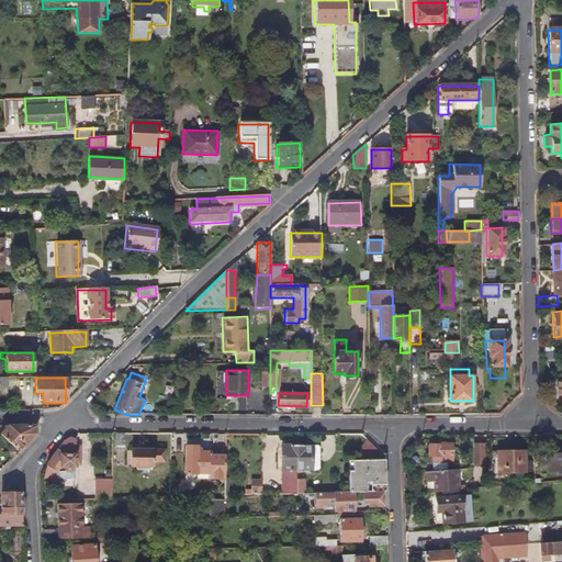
[(33,436),(35,434),(35,425),(3,425),(3,429),(0,433),(0,436),(17,453),(33,436)]
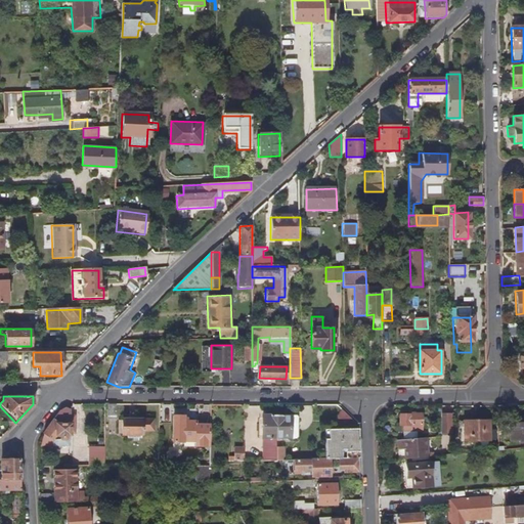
[(117,420),(117,404),(107,404),(107,421),(117,420)]
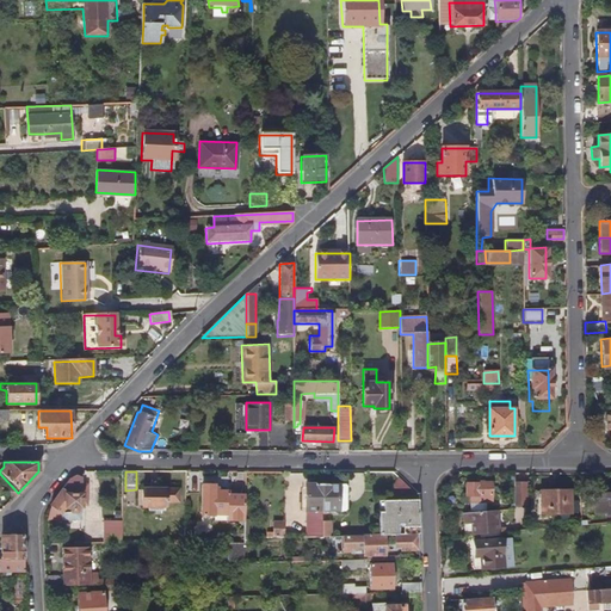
[(587,493),(585,473),(578,474),(580,494),(587,493)]
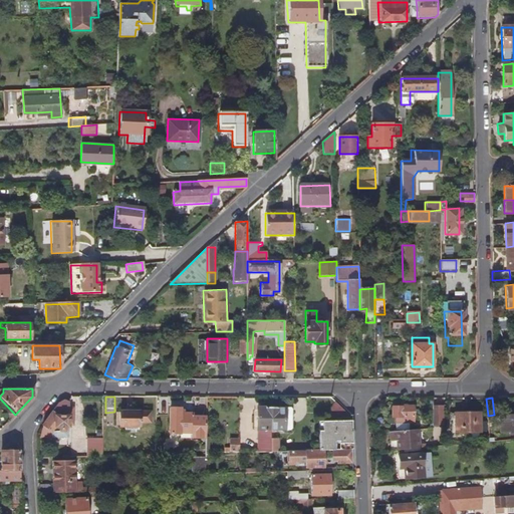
[(351,416),(333,400),(323,419),(351,419),(351,416)]
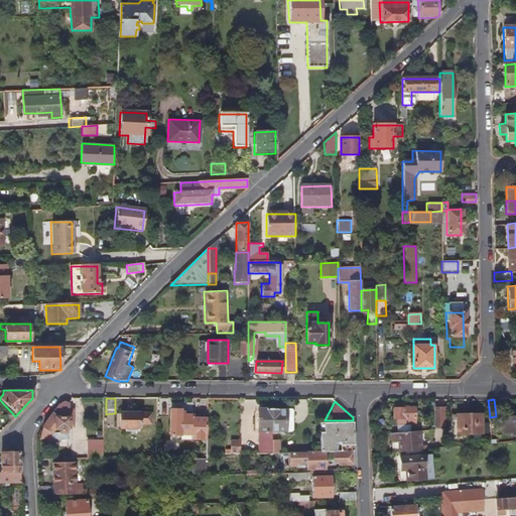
[(74,426),(74,406),(69,406),(69,403),(68,403),(67,402),(65,402),(63,402),(58,404),(41,427),(43,428),(43,439),(68,439),(68,426),(74,426)]
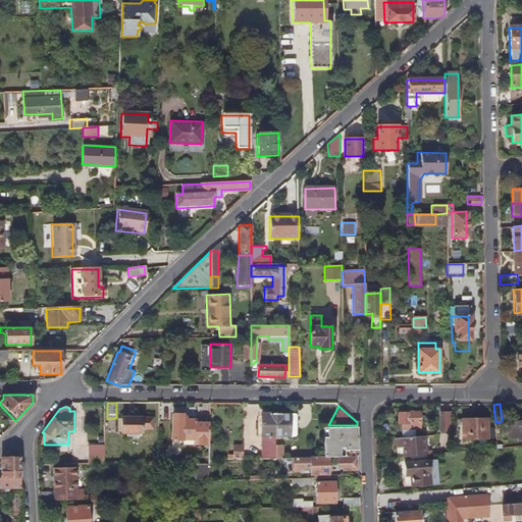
[(451,432),(451,411),(440,412),(440,433),(451,432)]
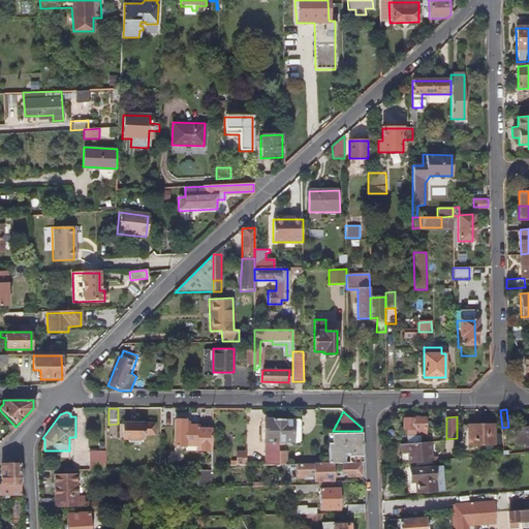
[(281,443),(280,418),(263,419),(266,464),(277,464),(276,454),(282,454),(281,443)]
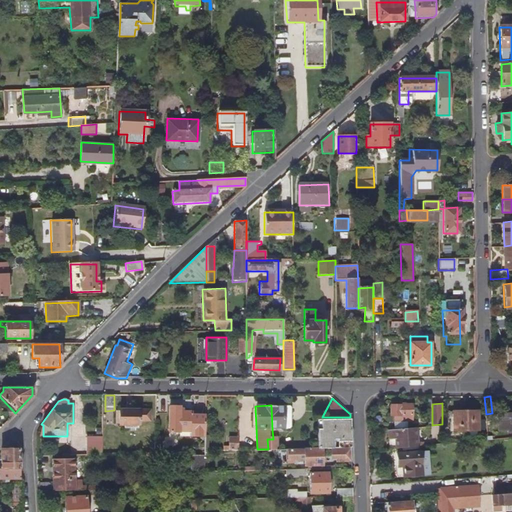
[(292,428),(292,405),(271,405),(272,429),(292,428)]
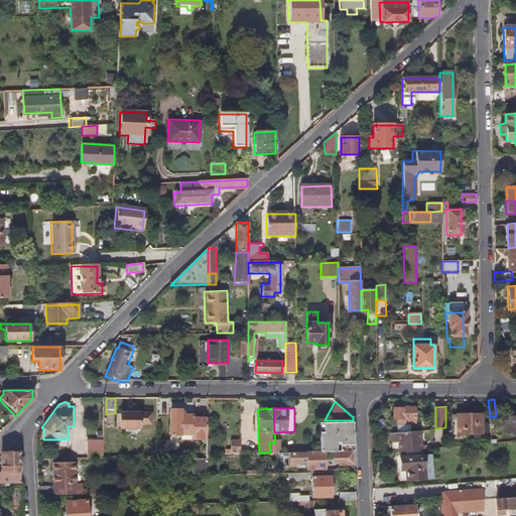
[(415,424),(415,408),(394,408),(394,419),(395,419),(395,424),(415,424)]
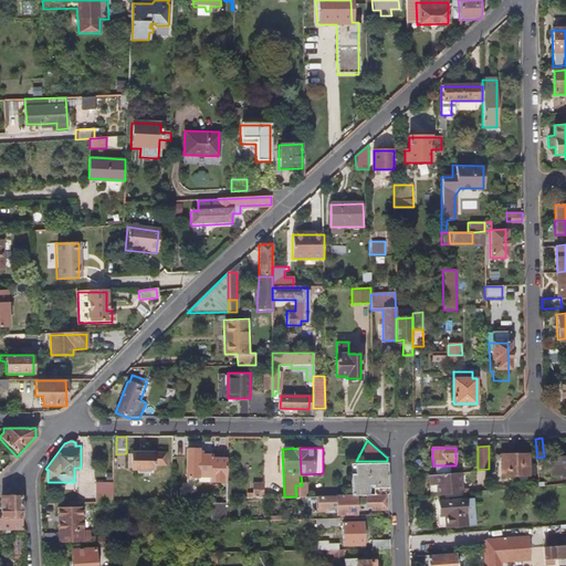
[(167,467),(166,453),(148,454),(148,449),(140,449),(140,454),(132,454),(132,456),(133,471),(133,472),(154,472),(154,467),(167,467)]
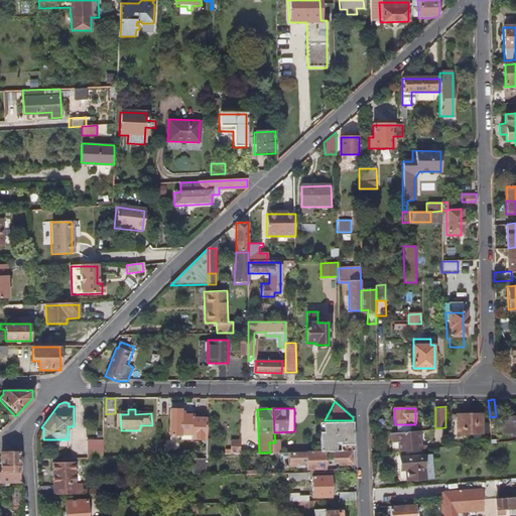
[(206,438),(207,419),(194,419),(194,415),(182,415),(182,410),(171,410),(171,435),(194,435),(194,438),(206,438)]
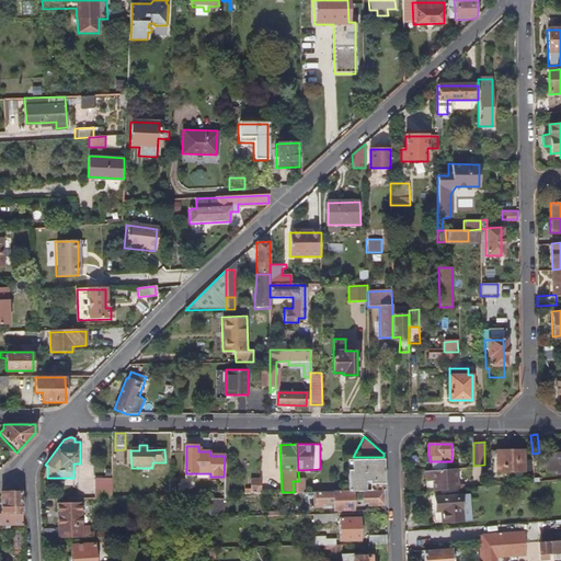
[(527,471),(525,450),(497,454),(501,474),(527,471)]
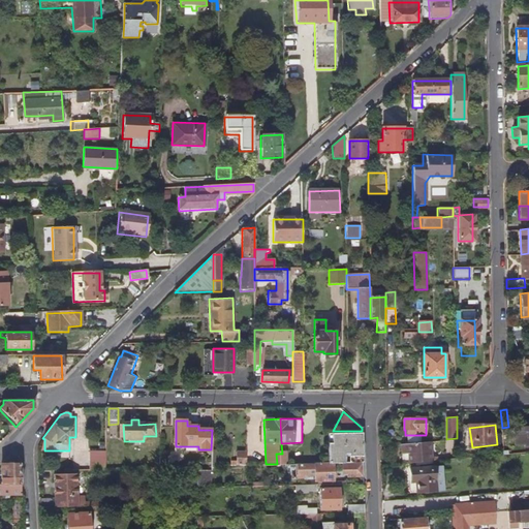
[(363,461),(362,431),(333,431),(328,431),(328,462),(335,462),(344,462),(363,461)]
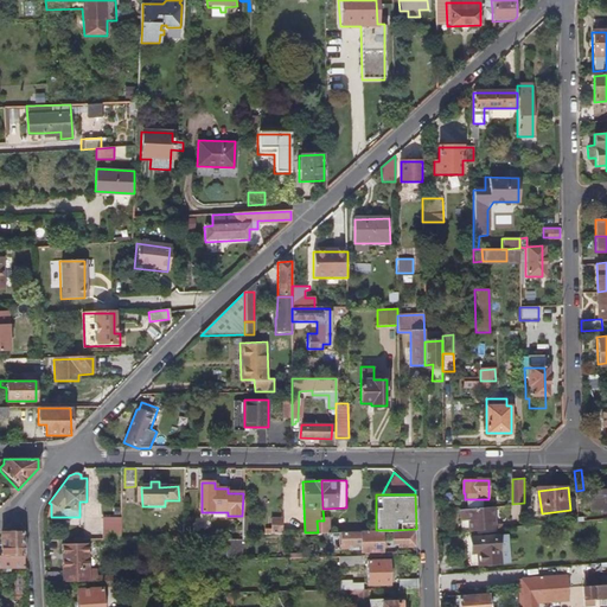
[(494,529),(492,508),(460,510),(461,522),(470,522),(470,531),(494,529)]
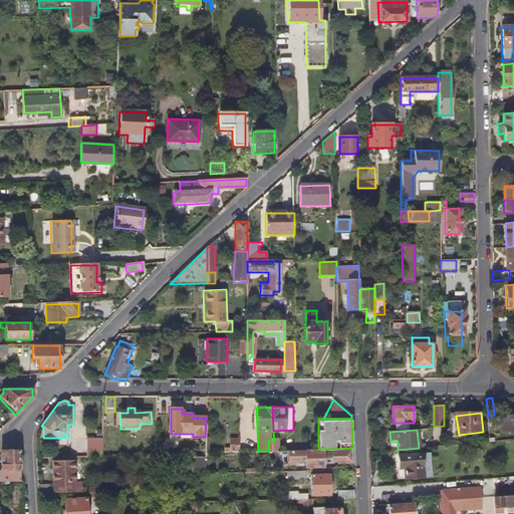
[(239,452),(239,438),(229,438),(229,452),(239,452)]
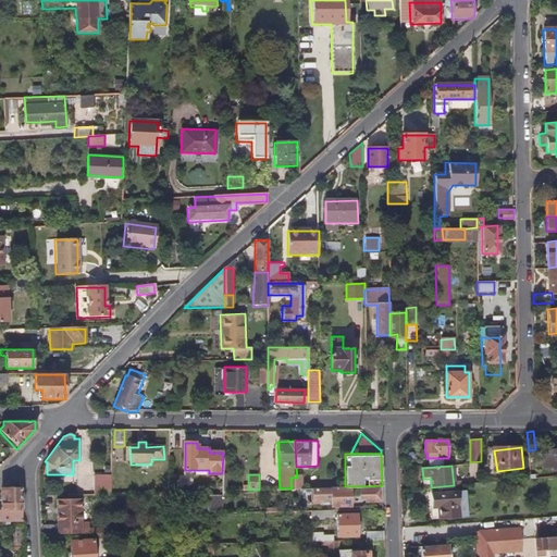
[(301,489),(300,480),(297,480),(297,478),(291,478),(292,489),(301,489)]
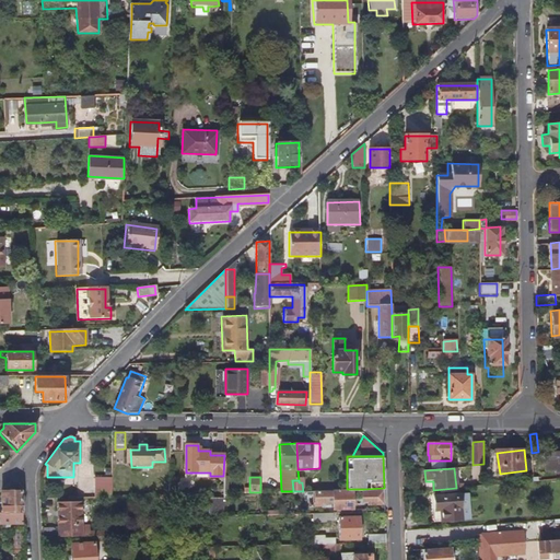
[(111,497),(111,486),(93,486),(93,498),(111,497)]
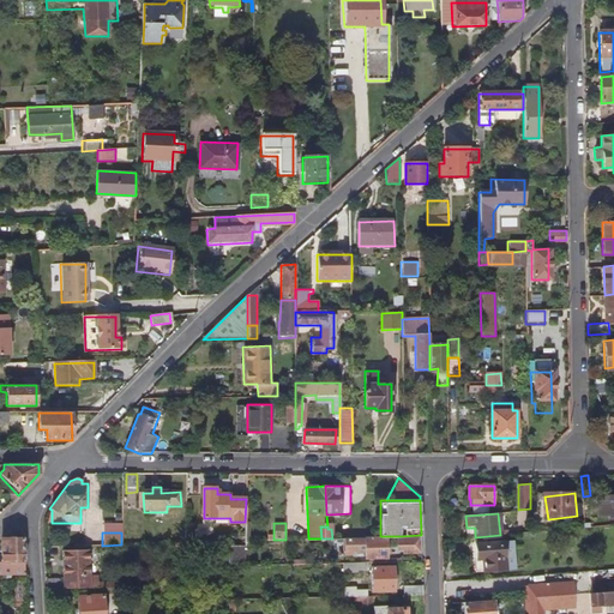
[(421,551),(421,535),(399,536),(399,545),(404,545),(404,551),(421,551)]
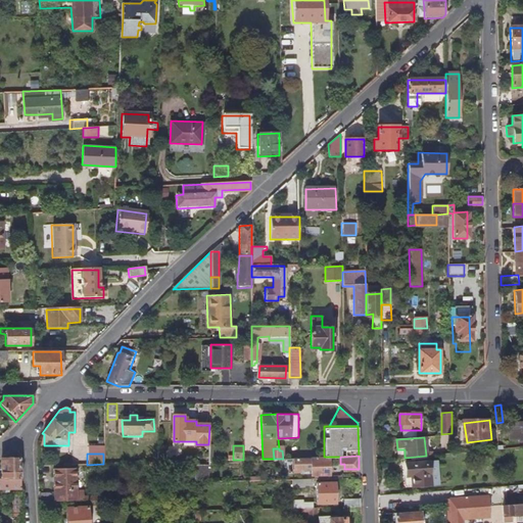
[(332,475),(331,457),(324,457),(294,458),(295,470),(314,469),(314,476),(332,475)]
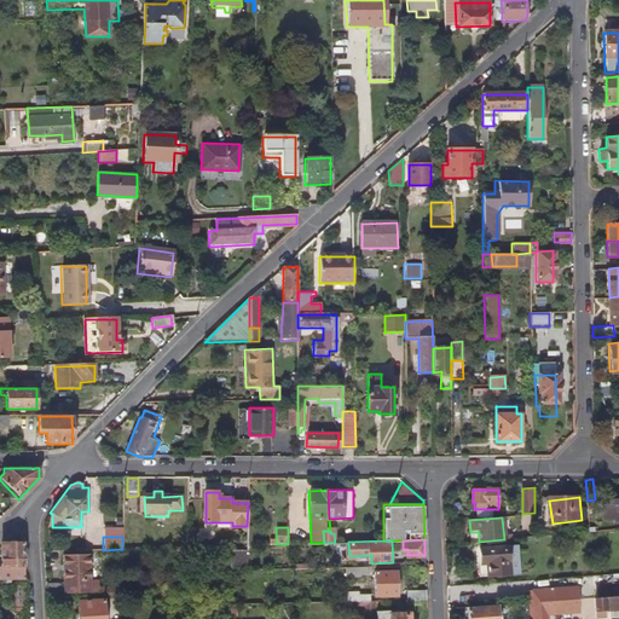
[(0,566),(23,567),(22,543),(4,544),(0,547),(0,566)]
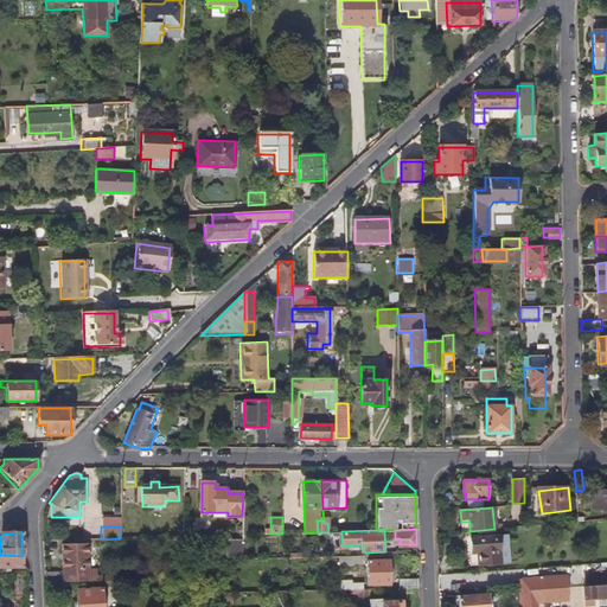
[(508,564),(506,536),(468,538),(470,554),(475,554),(477,567),(508,564)]
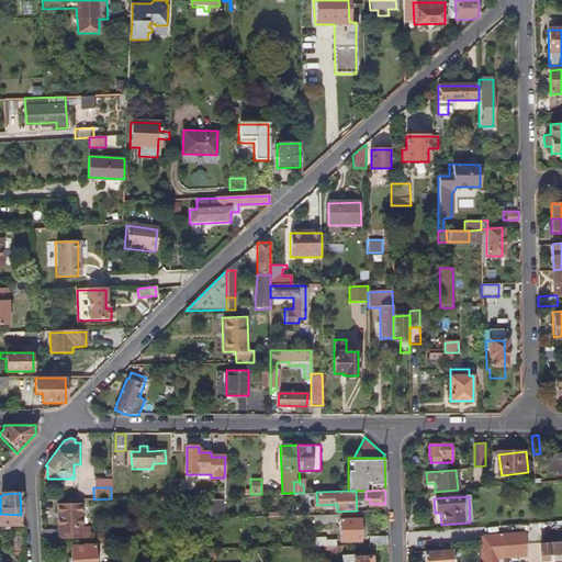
[(81,532),(80,504),(79,504),(79,499),(76,499),(55,501),(56,531),(52,527),(41,528),(41,539),(81,538),(81,532)]
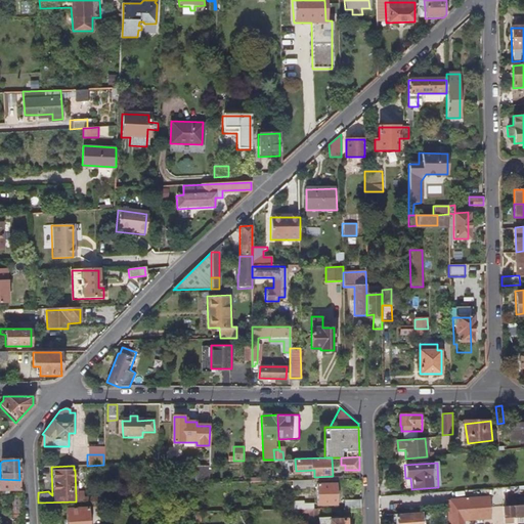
[(238,475),(237,467),(223,468),(223,476),(238,475)]
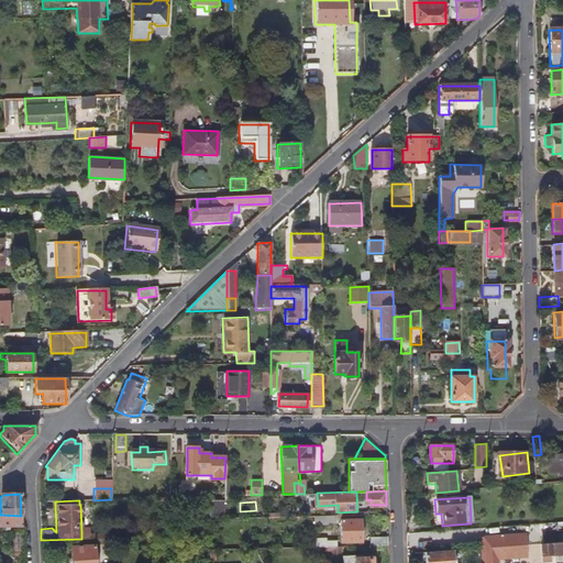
[(0,527),(21,527),(21,516),(0,515),(0,527)]
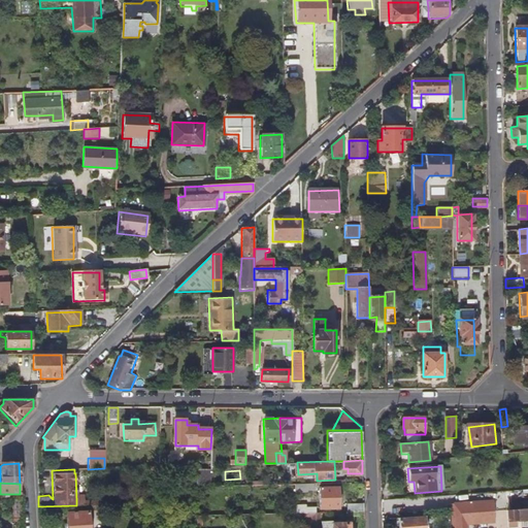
[(317,483),(292,483),(292,493),(305,492),(304,489),(317,488),(317,483)]
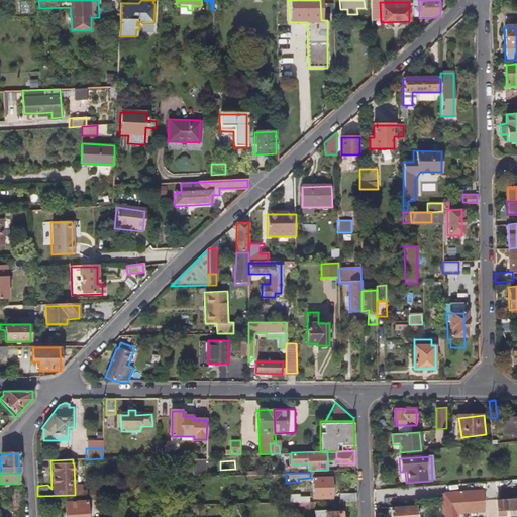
[(331,477),(310,478),(311,499),(332,499),(331,477)]
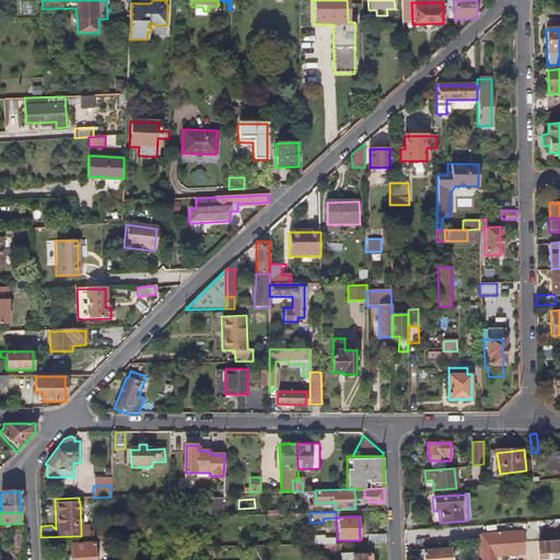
[(522,543),(521,532),(510,533),(509,531),(483,533),(483,534),(479,534),(480,545),(522,543)]
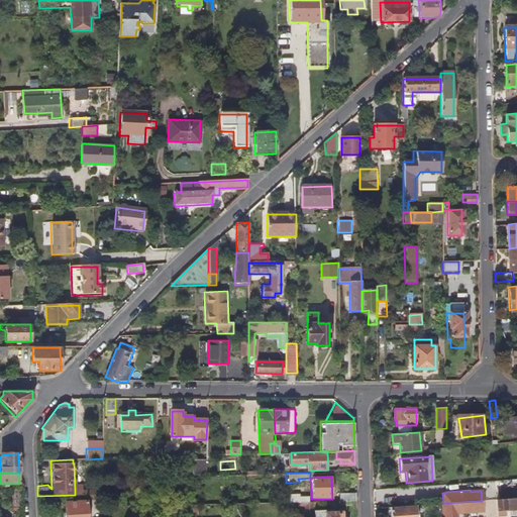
[(309,502),(309,496),(299,496),(299,493),(288,494),(288,502),(293,502),(297,502),(305,502),(309,502)]
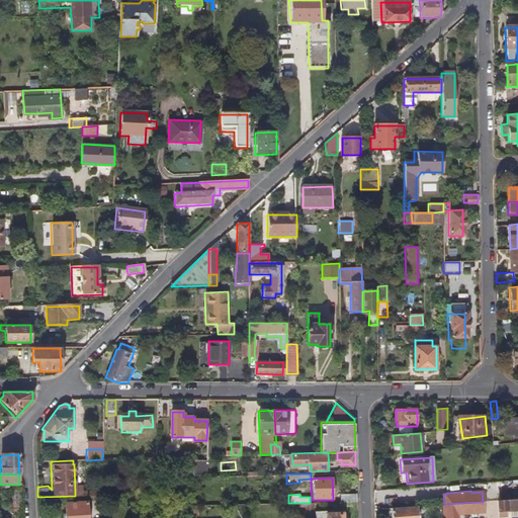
[(517,510),(517,499),(512,500),(502,500),(496,501),(496,506),(497,512),(517,510)]
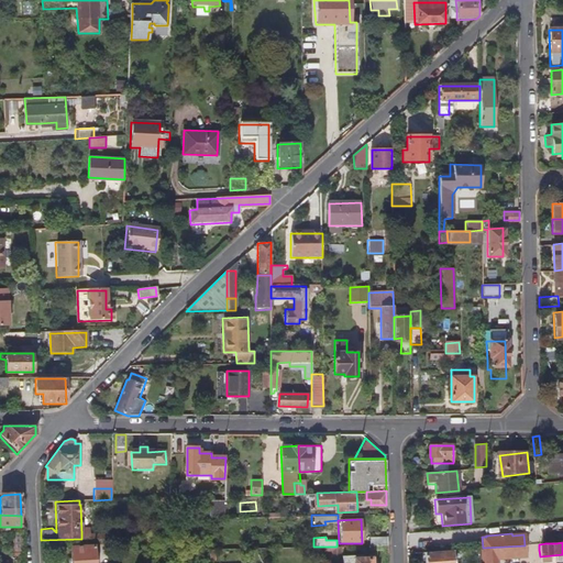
[(96,562),(95,545),(70,547),(70,562),(96,562)]
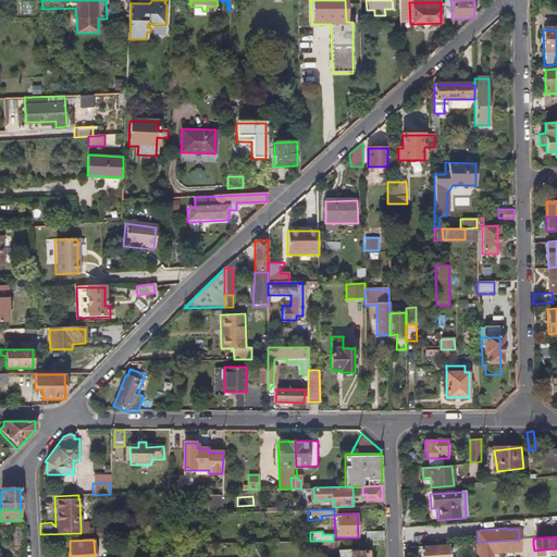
[(490,556),(490,553),(520,551),(520,540),(519,540),(478,542),(473,543),(473,556),(490,556)]
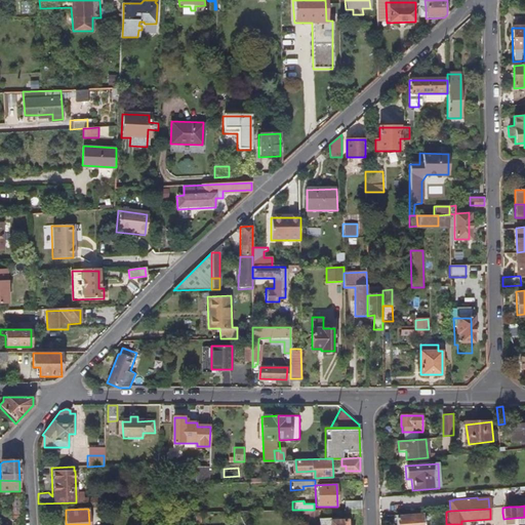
[(422,524),(422,513),(408,514),(409,524),(422,524)]
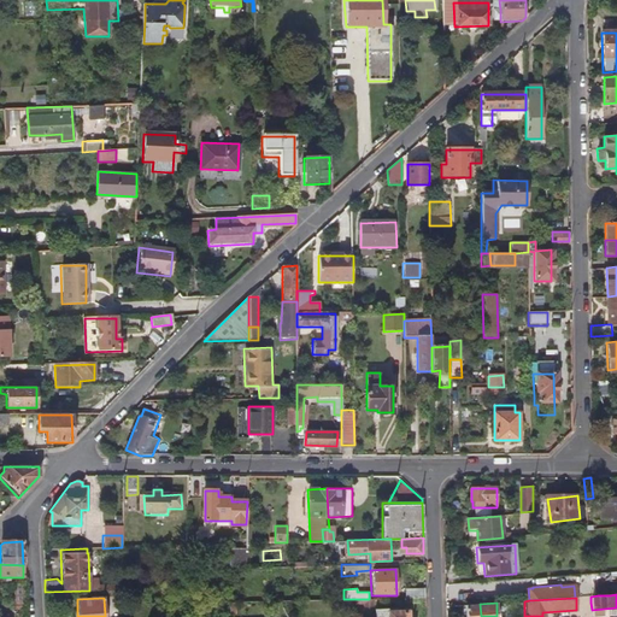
[(481,616),(480,604),(464,605),(464,616),(481,616)]
